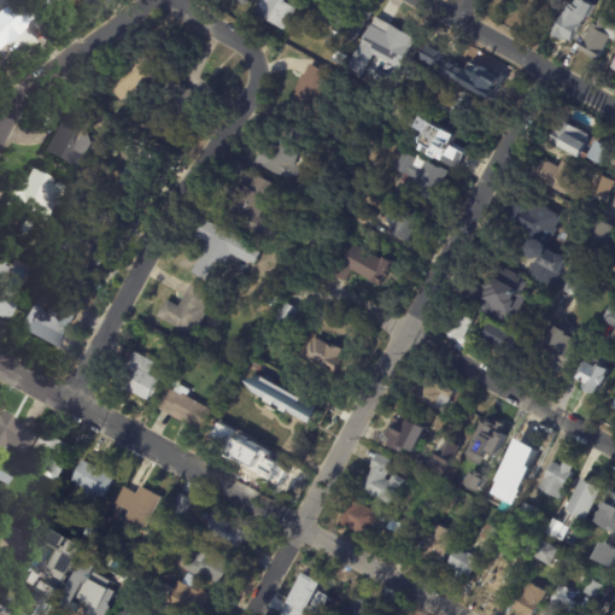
[(0,7),(7,0),(17,0),(33,16),(23,24),(24,25),(5,44),(4,42),(0,45),(0,7)]
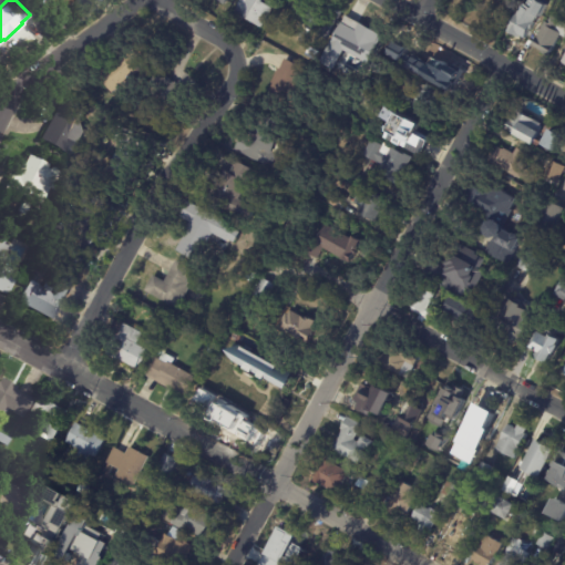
[(43,0),(34,9),(26,0),(43,0)]
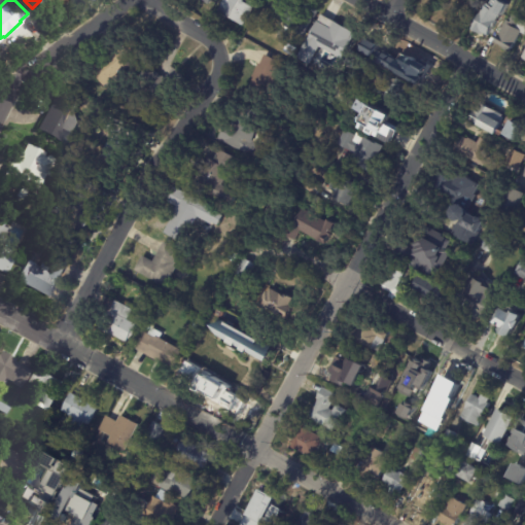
[(242,0),(252,6),(242,25),(216,9),(221,0),(242,0)]
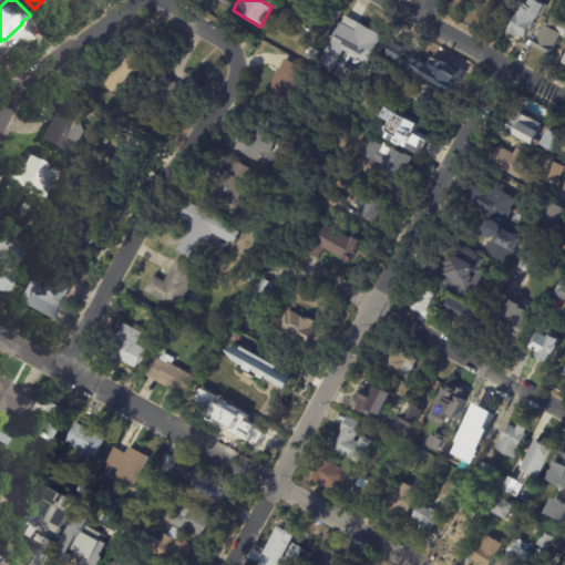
[(545,3),(525,36),(520,32),(519,36),(507,29),(510,27),(509,26),(523,1),(532,7),(535,0),(538,0),(545,3)]
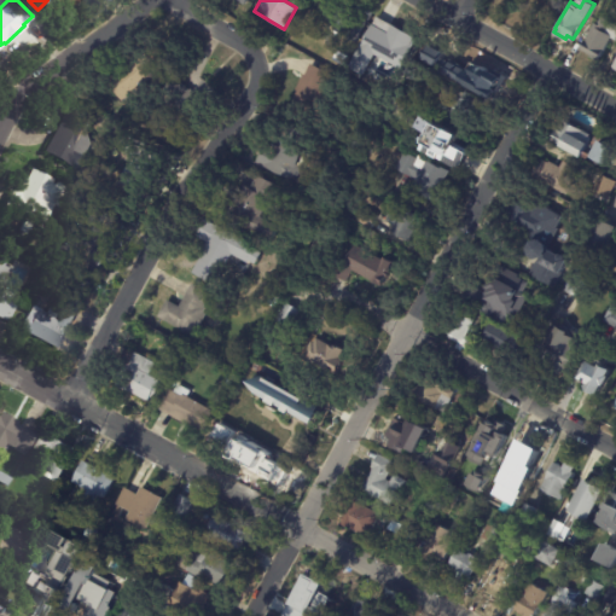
[(376,18),(385,23),(387,21),(404,30),(397,40),(406,45),(397,60),(359,39),(372,16),(376,18)]
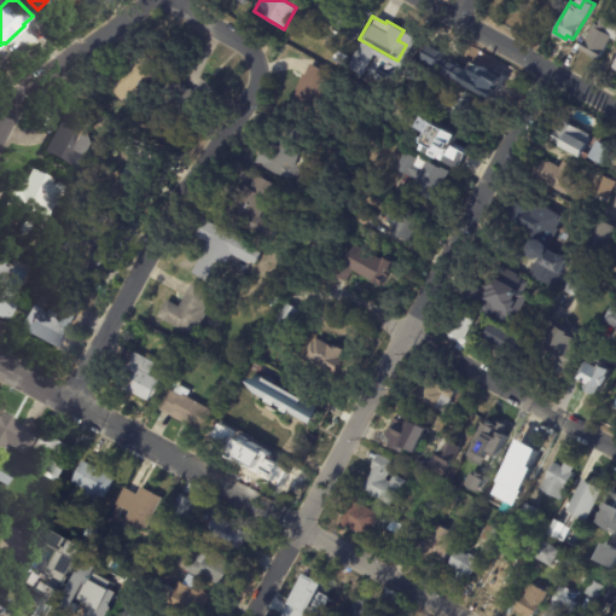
[(603,19),(615,25),(615,41),(610,38),(598,59),(580,50),(593,24),(596,25),(600,17),(603,19)]
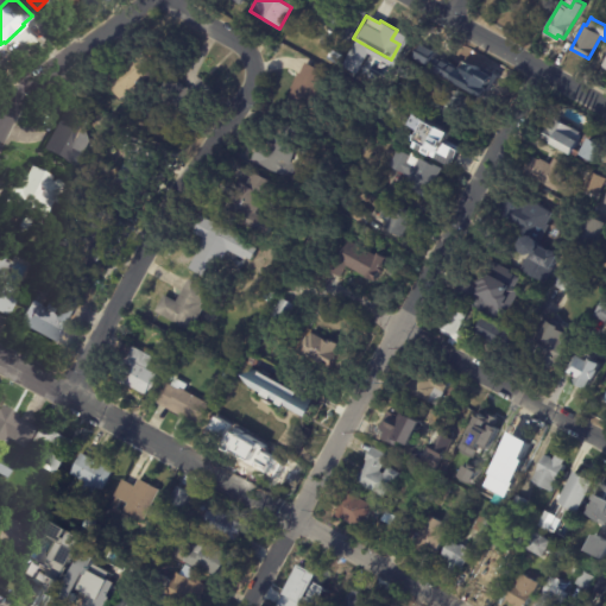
[(103,79),(151,43),(165,63),(118,99),(103,79)]
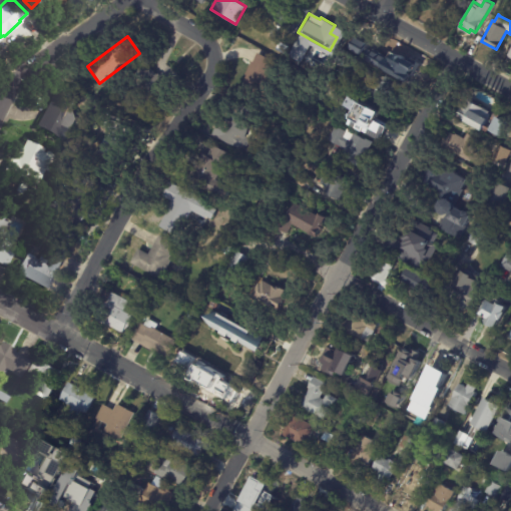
[(363,45),(377,53),(377,54),(390,62),(396,50),(416,62),(412,70),(410,69),(405,77),(396,72),(394,76),(351,53),(357,42),(363,45)]
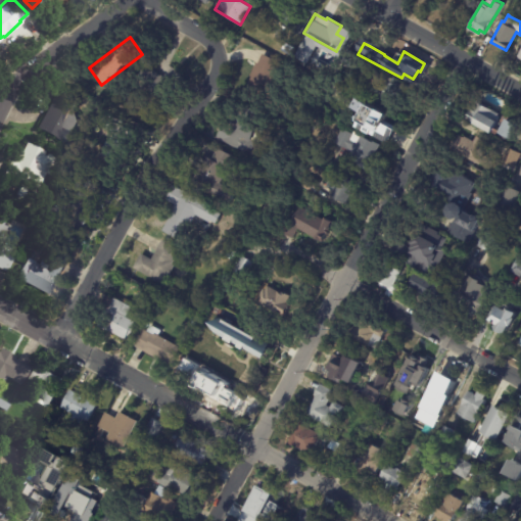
[(280,61),(284,63),(267,100),(245,89),(262,53),(280,61)]
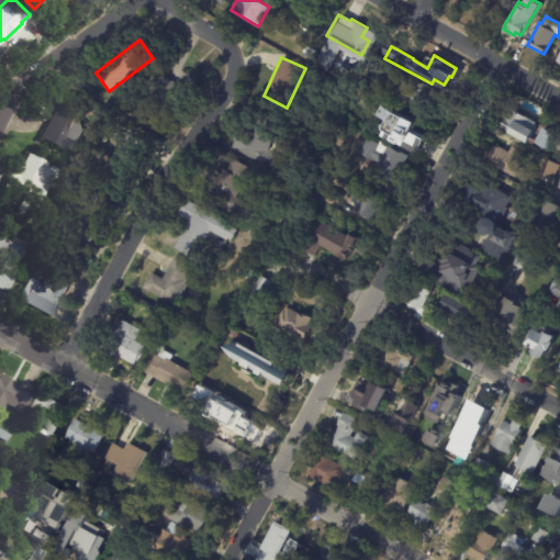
[(163,73),(171,81),(172,80),(181,90),(168,104),(146,81),(159,69),(163,73)]
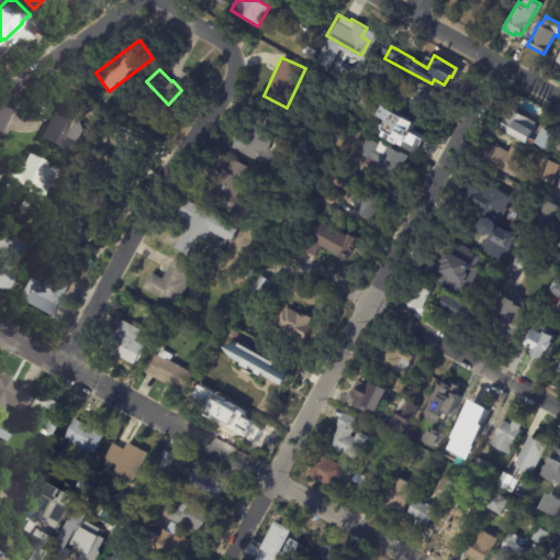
[(87,108),(80,120),(82,131),(70,154),(38,137),(63,93),(87,108)]
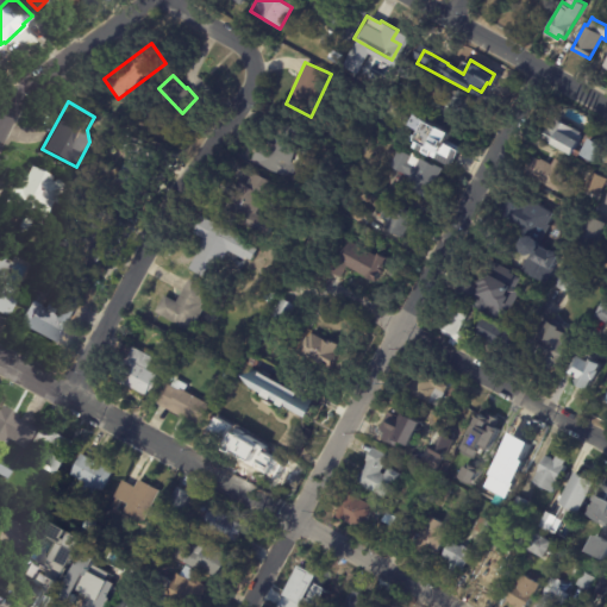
[(374,120),(381,108),(396,118),(393,123),(400,127),(396,133),(374,120)]
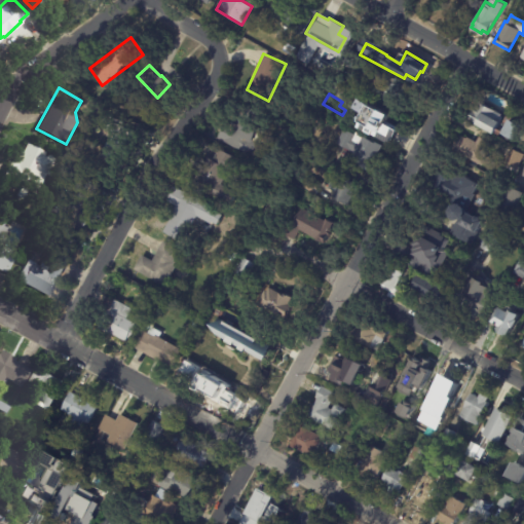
[(398,128),(388,145),(370,135),(369,136),(356,127),(358,122),(356,121),(361,113),(351,108),(357,99),(385,115),(383,120),(398,128)]
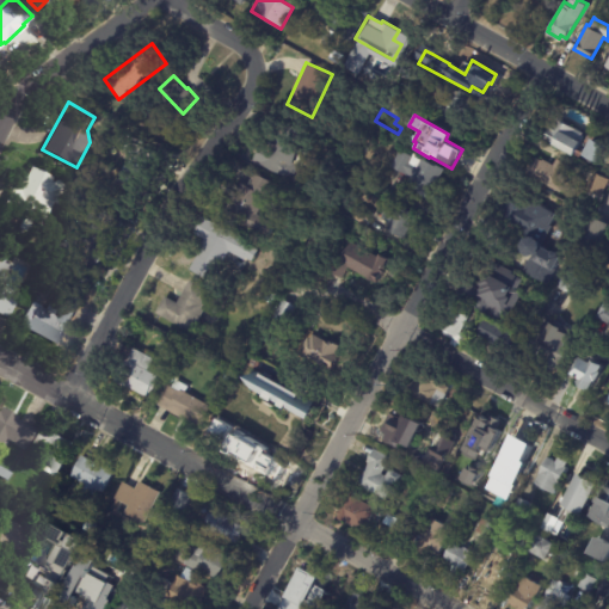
[(252,160),(275,118),(307,135),(303,141),(312,146),(301,166),(299,165),(290,180),(252,160)]
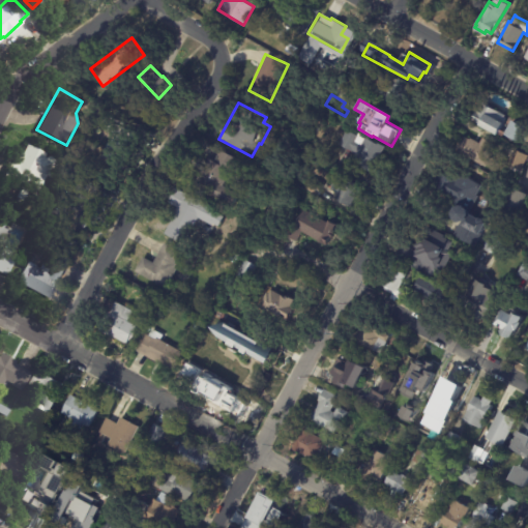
[(497,129),(495,135),(477,125),(477,124),(470,119),(471,115),(474,112),(473,111),(473,110),(476,108),(477,109),(480,103),(505,116),(501,123),(497,129)]
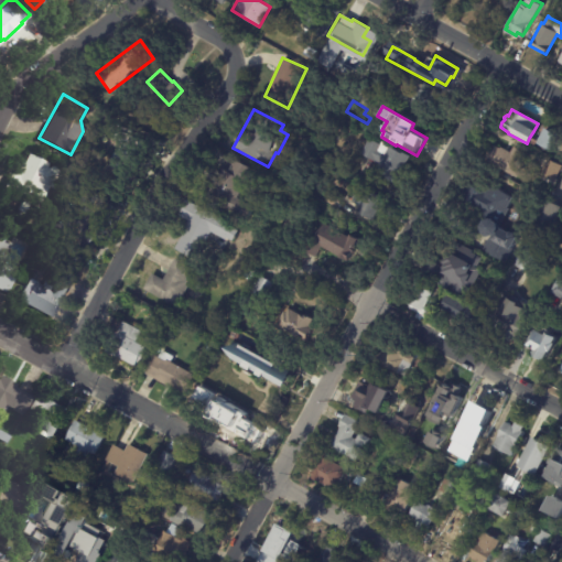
[(317,133),(311,129),(314,123),(321,127),(317,133)]
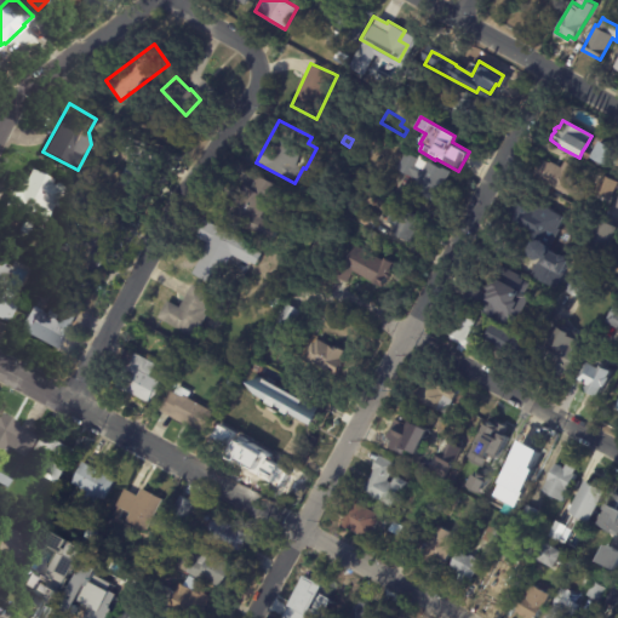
[(602,143),(611,148),(601,165),(587,156),(595,139),(602,143)]
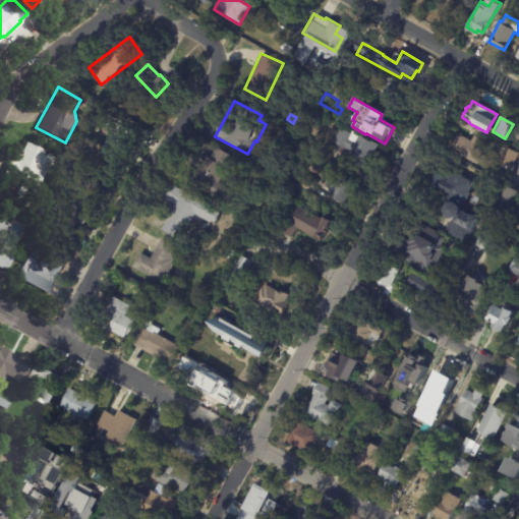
[(343,148),(330,141),(337,127),(348,132),(349,130),(375,143),(371,151),(372,151),(368,159),(366,158),(361,168),(341,158),(346,150),(343,148)]
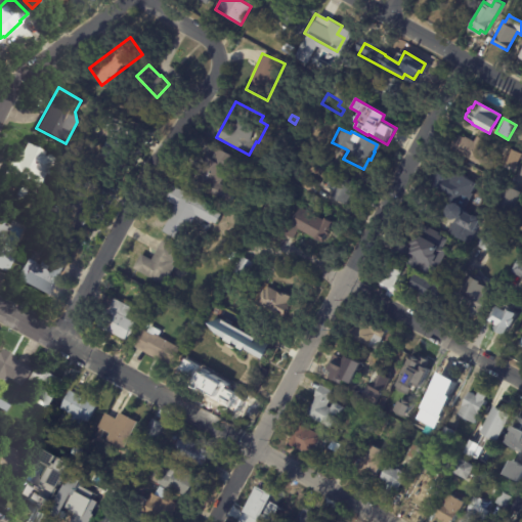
[(466,138),(471,141),(474,136),(488,143),(476,164),(447,146),(454,133),(461,137),(462,136),(466,138)]
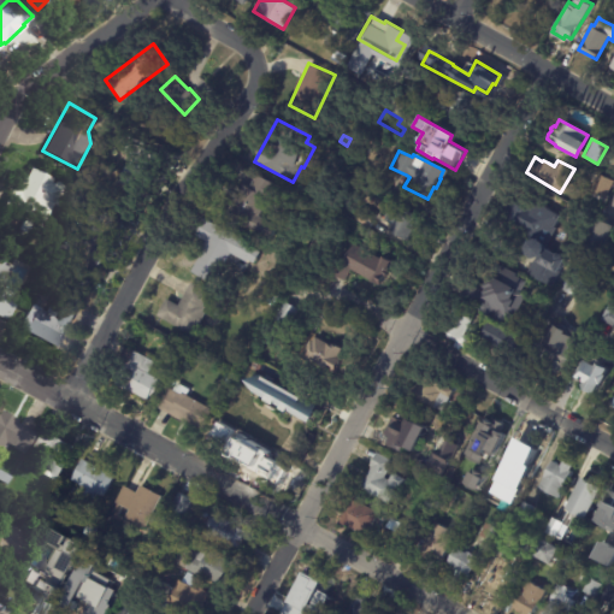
[(46,184),(37,201),(49,207),(42,220),(4,202),(11,187),(16,189),(22,177),(25,178),(29,169),(49,177),(46,184)]
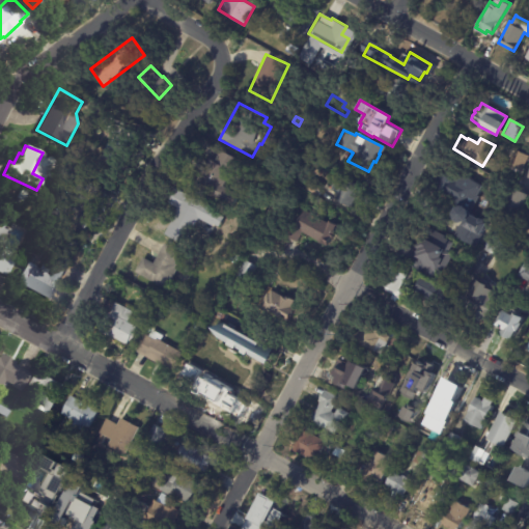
[(237,178),(237,179),(228,174),(221,186),(238,195),(231,206),(193,184),(209,158),(214,161),(220,149),(245,164),(237,178)]
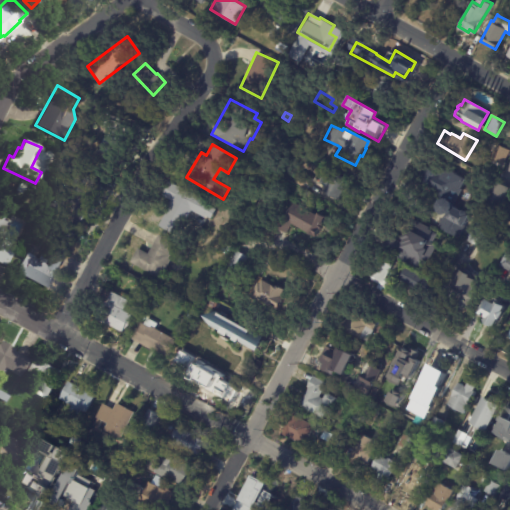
[(493,144),(505,151),(498,164),(486,158),(493,144)]
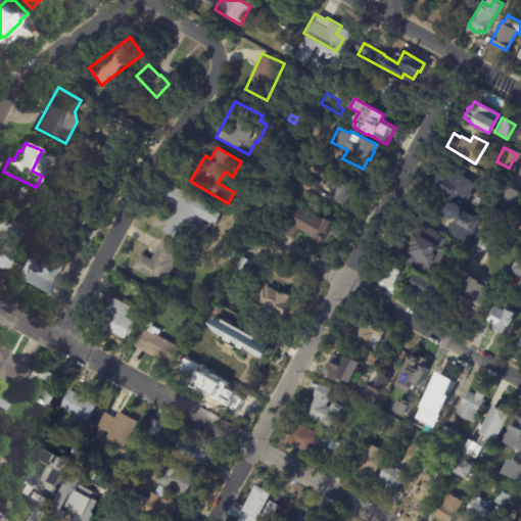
[(57,160),(58,162),(44,168),(40,157),(54,151),(57,160)]
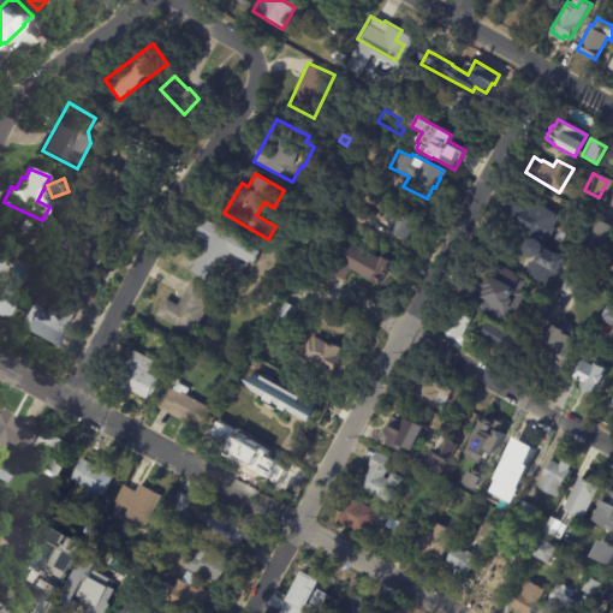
[(554,222),(543,245),(541,244),(541,245),(541,248),(552,253),(554,253),(558,254),(559,259),(560,259),(554,271),(557,272),(549,285),(524,272),(531,257),(524,254),(522,247),(529,231),(503,218),(505,212),(503,210),(506,203),(510,204),(511,200),(531,209),(539,202),(545,206),(546,208),(558,214),(554,222)]
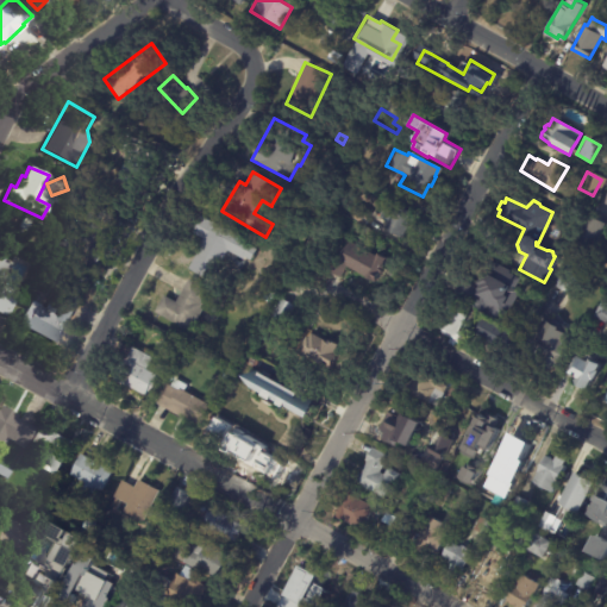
[(406,224),(399,237),(382,227),(386,221),(377,217),(387,200),(412,214),(406,224)]
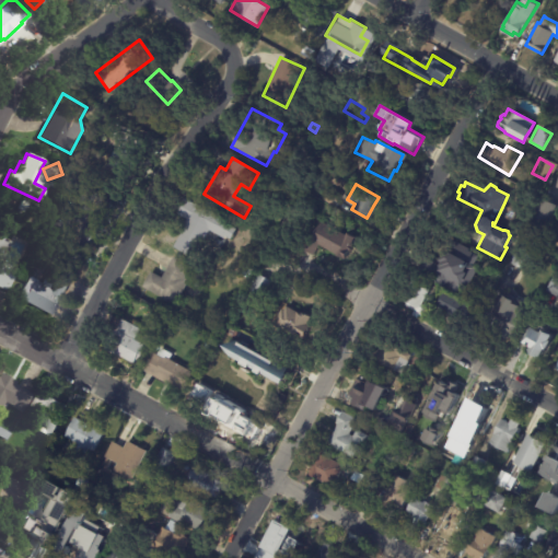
[(94,193),(104,198),(92,220),(97,223),(88,242),(61,228),(83,187),(94,193)]
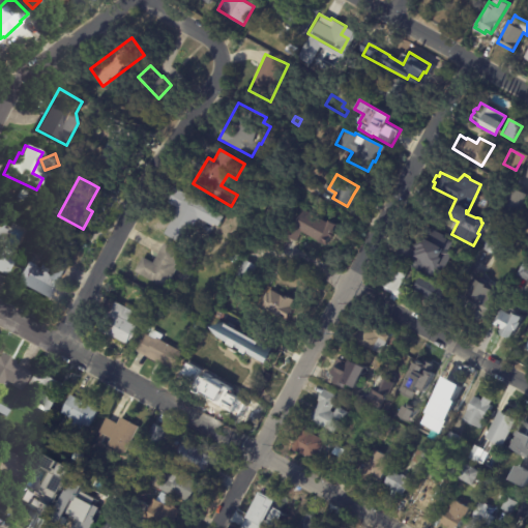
[(321,184),(314,195),(302,188),(310,177),(321,184)]
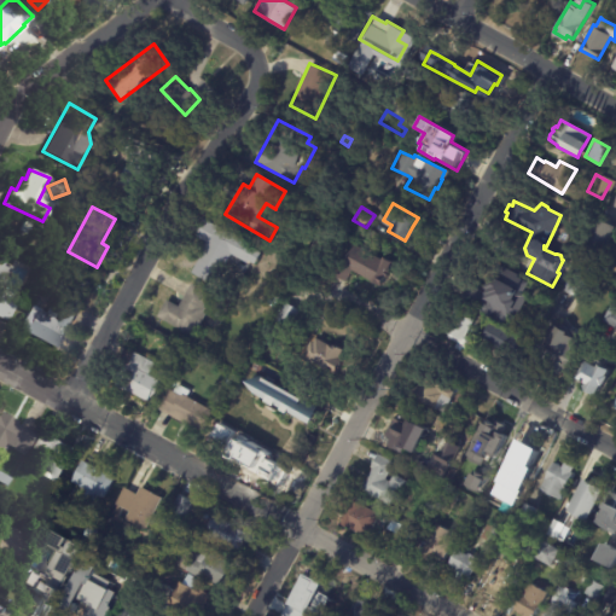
[(203,249),(207,242),(192,234),(202,216),(255,245),(244,267),(226,257),(213,284),(191,272),(203,249)]
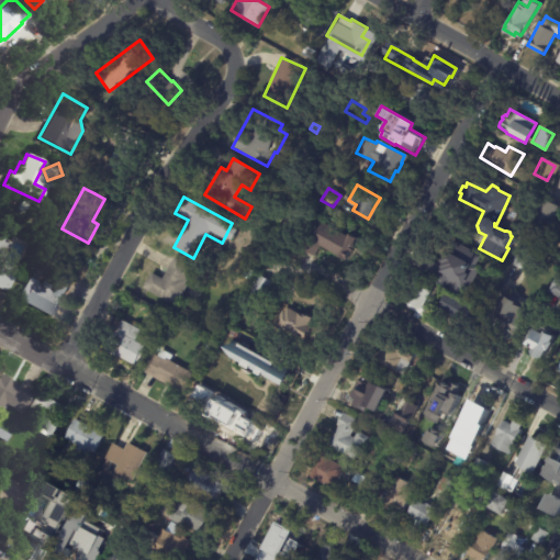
[(549,205),(556,209),(544,232),(528,224),(540,201),(549,205)]
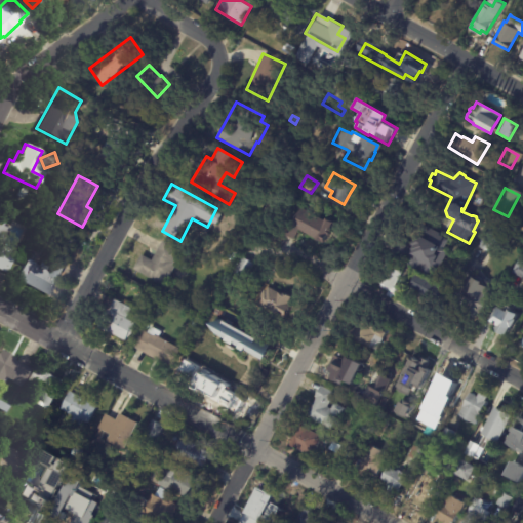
[(326,231),(319,243),(314,240),(314,239),(296,229),(290,239),(282,234),(297,205),(330,224),(326,231)]
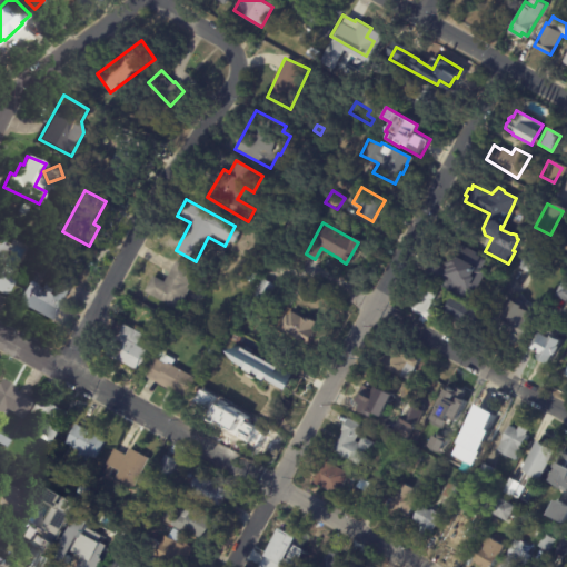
[(0,262),(9,242),(0,238),(0,292),(6,295),(13,276),(0,270),(0,262)]
